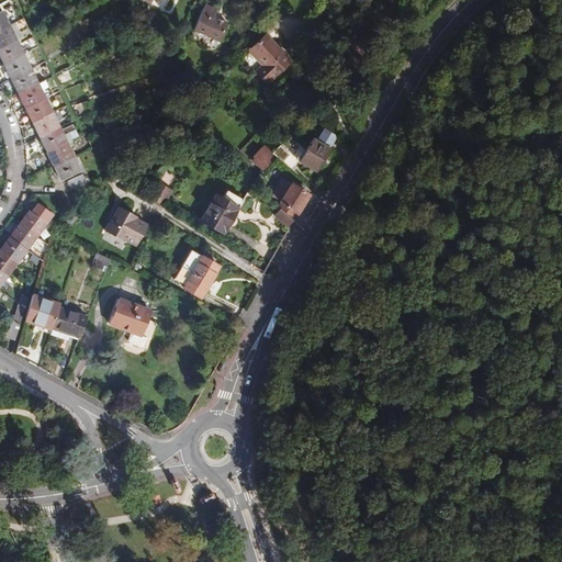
[(144,0),(165,9),(168,0),(144,0)]
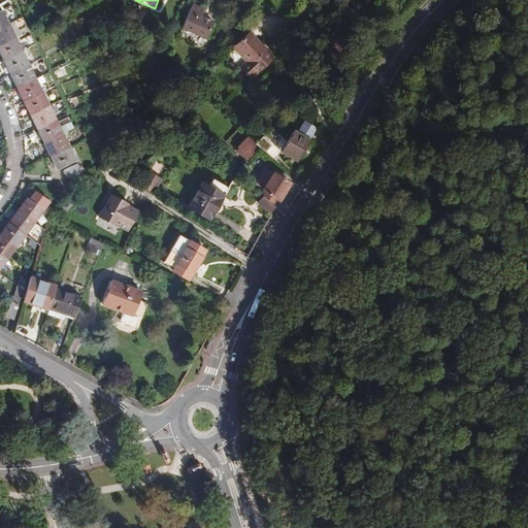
[(204,37),(212,22),(200,15),(203,8),(193,3),(182,27),(204,37)]
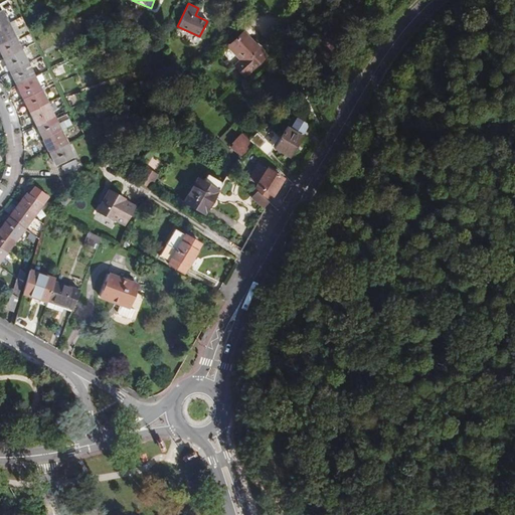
[(0,6),(0,25),(17,17),(11,7),(2,11),(0,6)]
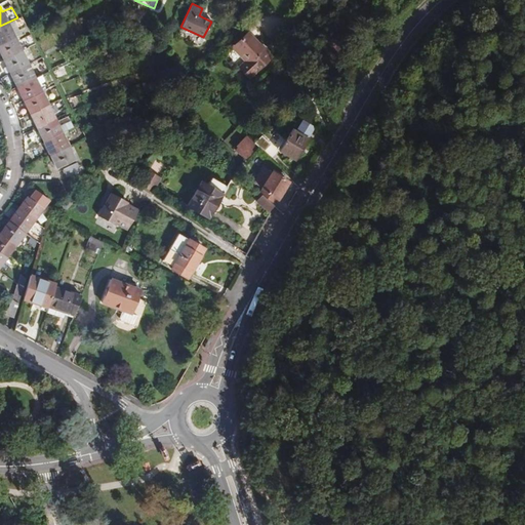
[(0,26),(0,43),(14,36),(12,32),(26,25),(22,15),(17,17),(0,26)]
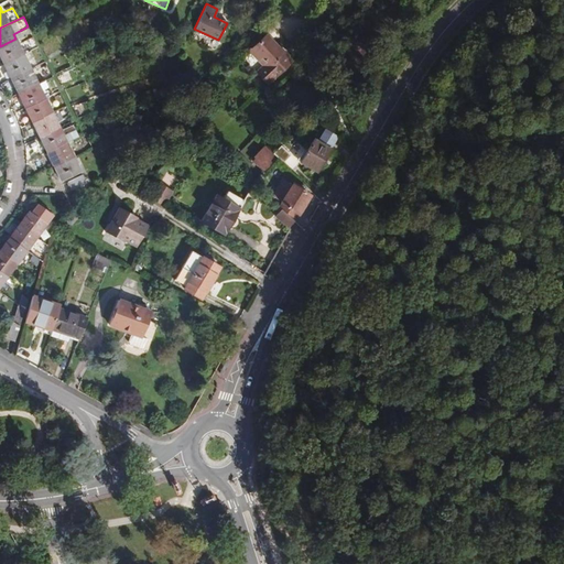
[(22,54),(38,46),(32,36),(18,43),(15,39),(0,46),(0,55),(3,63),(22,54)]
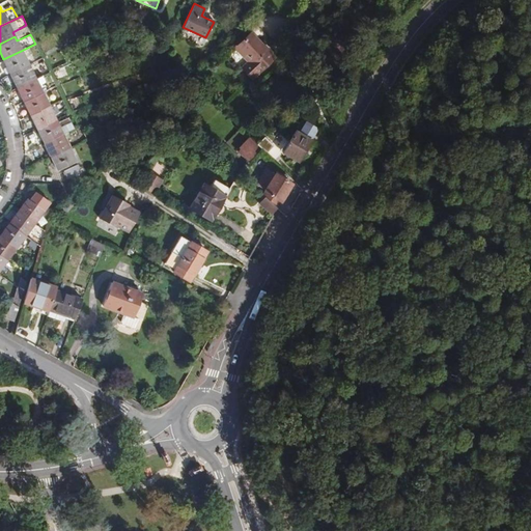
[(263,59),(257,53),(245,42),(223,62),(247,85),(268,63),(263,59)]
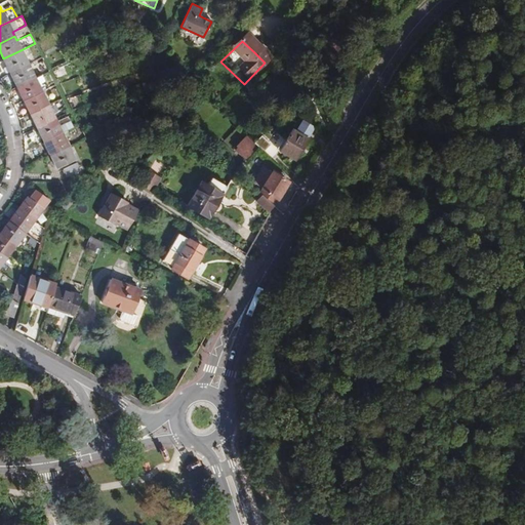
[(9,71),(10,72),(28,64),(21,50),(3,58),(7,66),(9,71)]
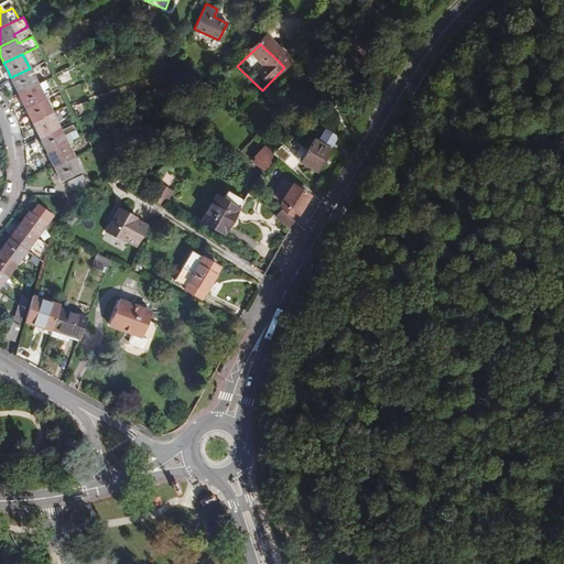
[(275,54),(273,56),(280,63),(282,60),(275,54)]
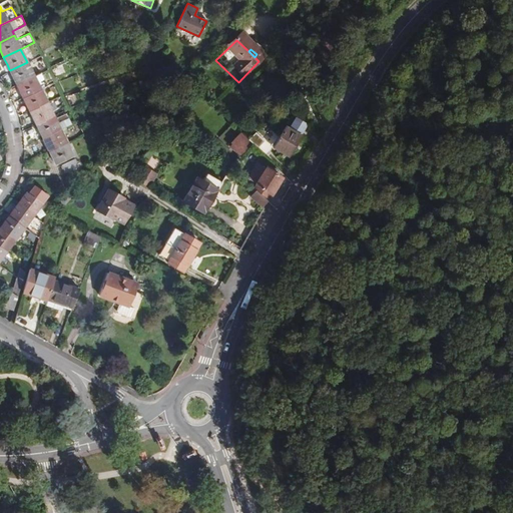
[(10,70),(16,83),(33,75),(27,62),(10,70)]
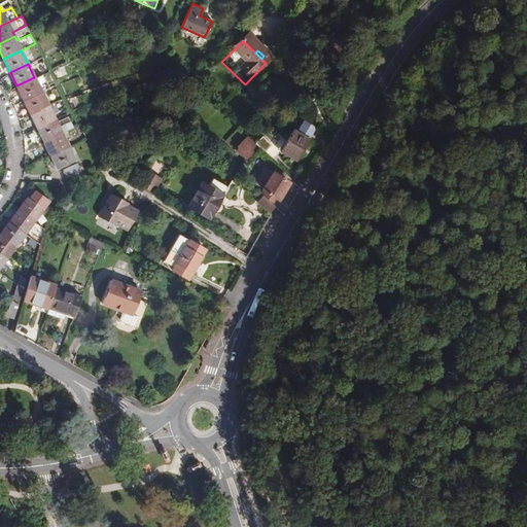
[(16,85),(24,100),(41,91),(34,77),(16,85)]
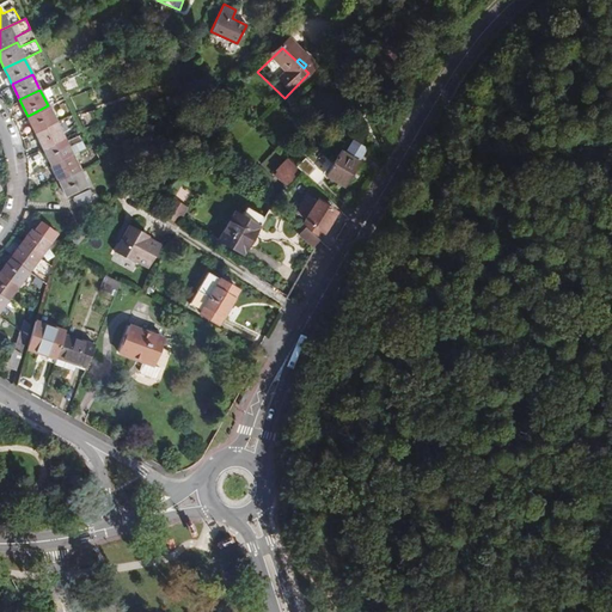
[(28,116),(35,132),(55,122),(48,105),(28,116)]
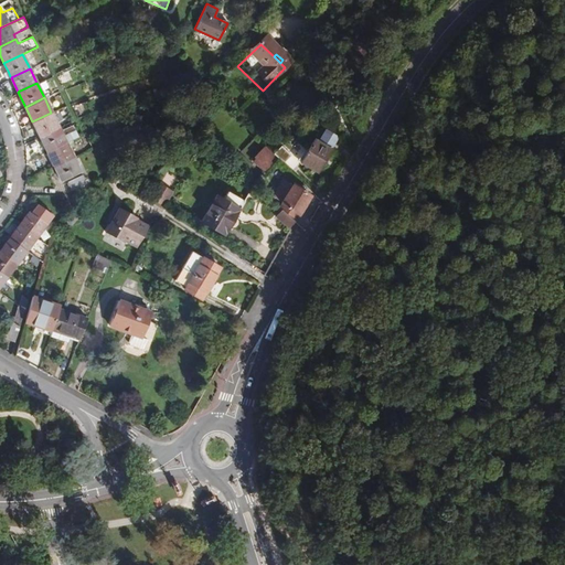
[(32,121),(40,136),(59,127),(51,113),(32,121)]
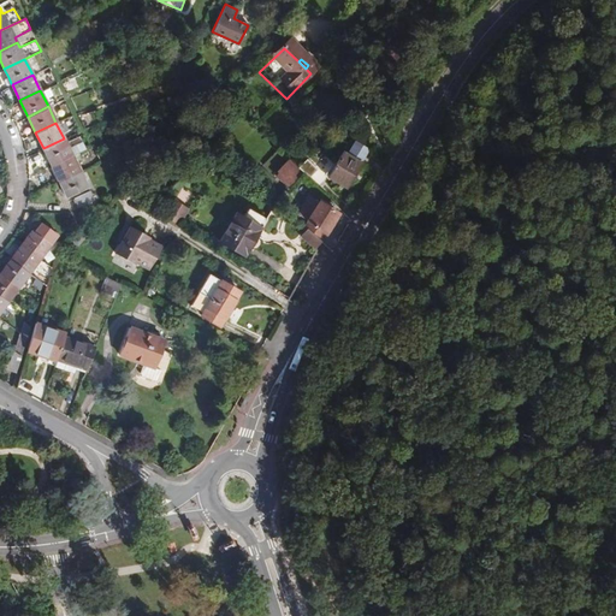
[(51,165),(71,154),(86,148),(80,136),(65,142),(64,138),(43,148),(51,165)]
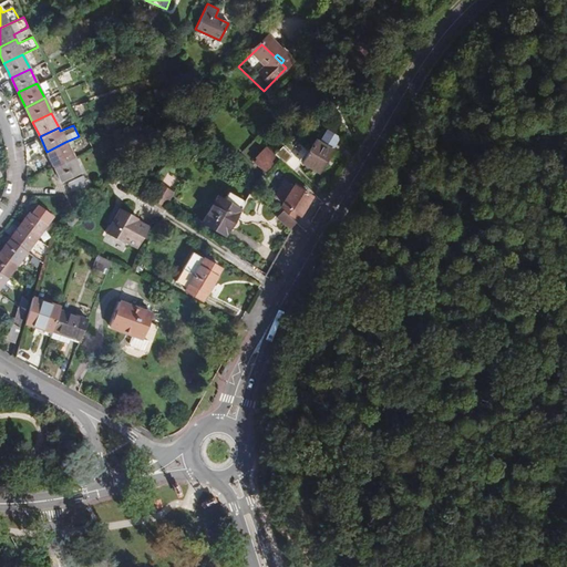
[(336,130),(327,125),(318,142),(332,150),(336,151),(342,138),(334,134),(336,130)]
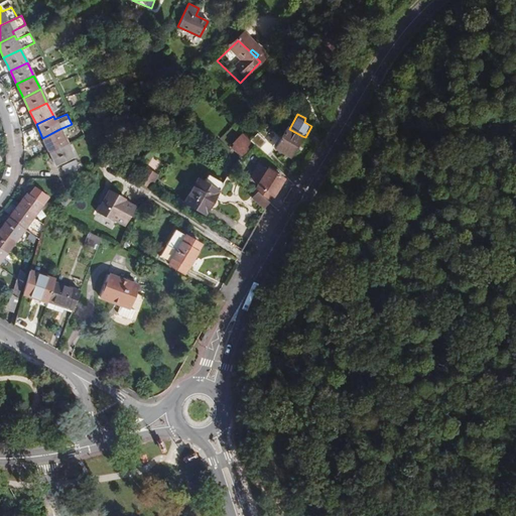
[(302,136),(289,129),(286,127),(274,148),(290,158),(302,136)]
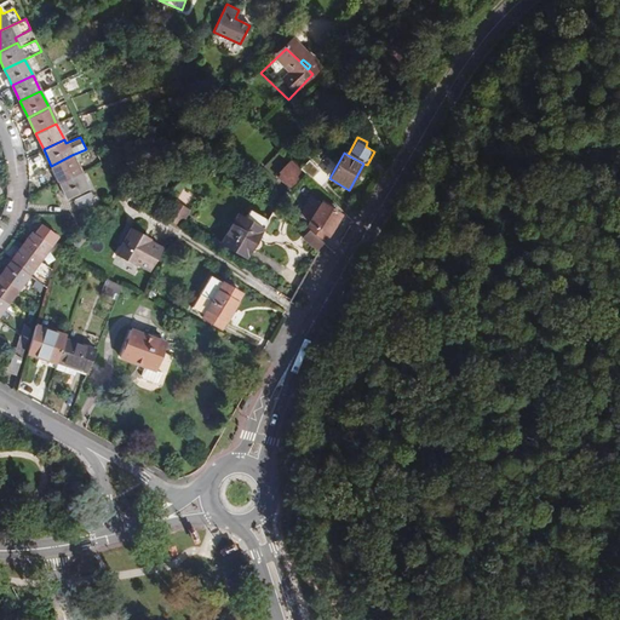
[(36,154),(26,159),(30,171),(41,166),(36,154)]
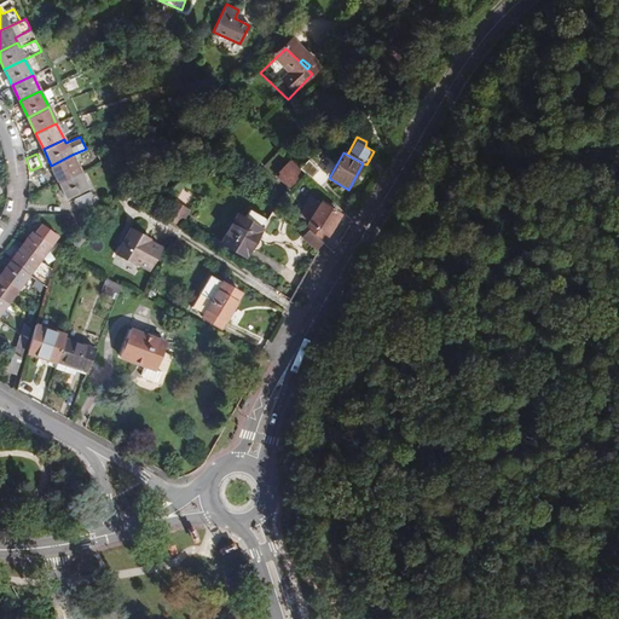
[(59,181),(80,171),(71,155),(51,166),(59,181)]
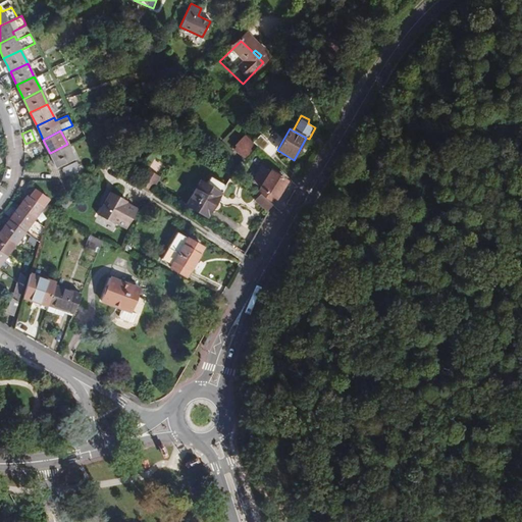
[(249,144),(255,148),(259,152),(265,144),(256,136),(249,144)]
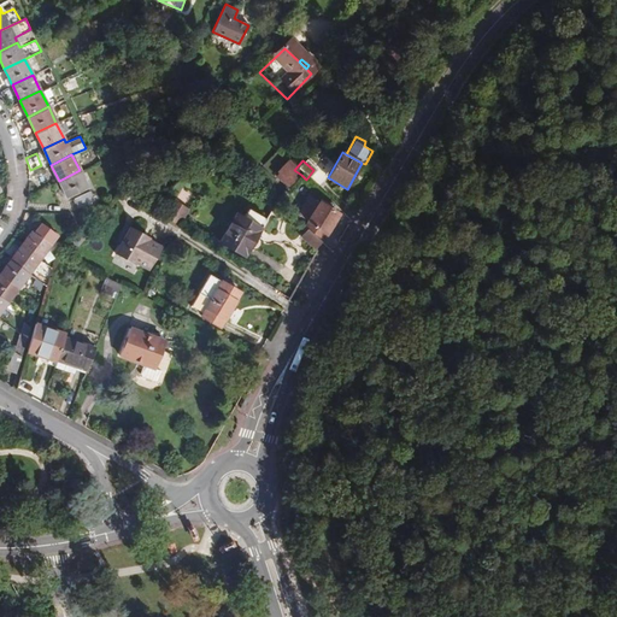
[(294,170),(292,166),(277,182),(287,191),(301,175),(294,170)]
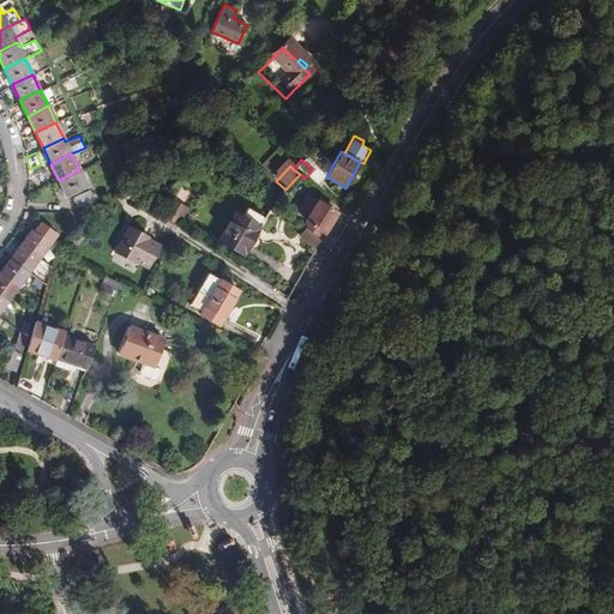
[(88,186),(79,169),(59,180),(67,197),(88,186)]
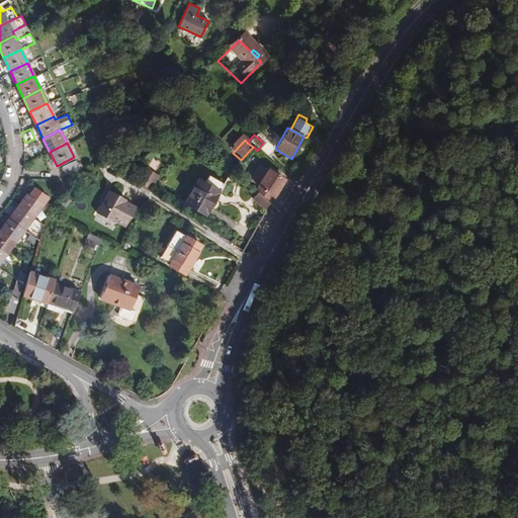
[(66,174),(79,168),(76,160),(63,166),(66,174)]
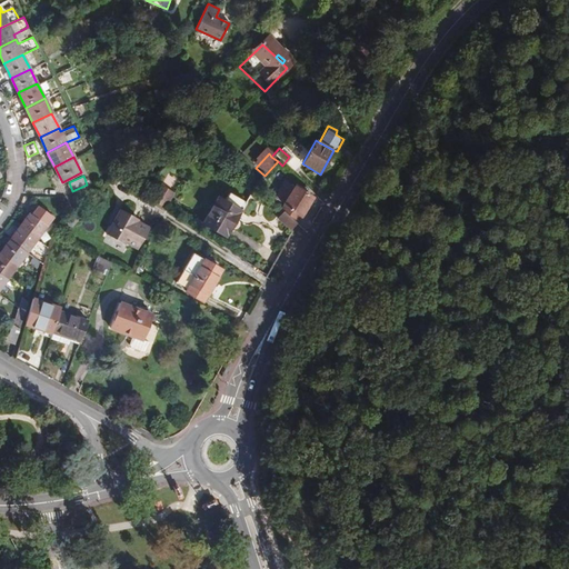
[(282,207),(280,210),(281,211),(288,216),(291,210),(300,216),(312,197),(296,186),(281,206),(282,207)]
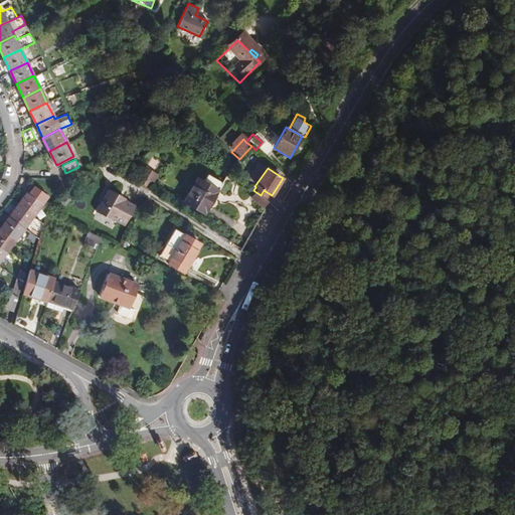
[(213,197),(222,182),(206,174),(202,181),(197,178),(184,202),(204,213),(209,205),(214,206),(216,203),(216,200),(213,197)]
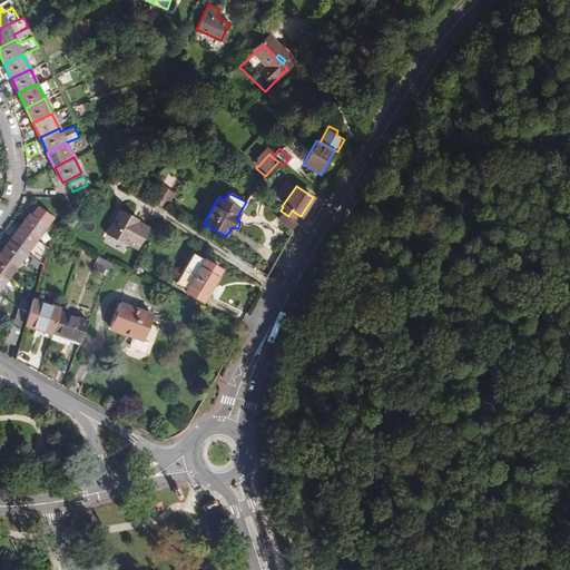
[(20,227),(37,239),(52,217),(38,207),(31,215),(30,214),(20,227)]
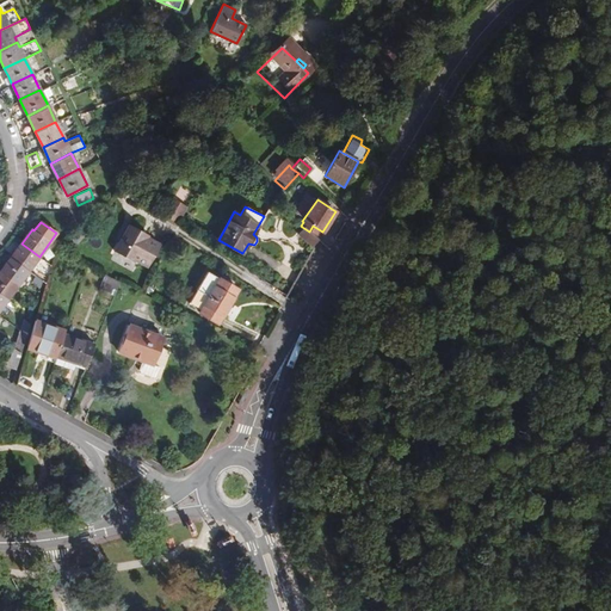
[(140,234),(141,230),(130,224),(115,251),(134,261),(135,259),(148,266),(160,245),(147,238),(140,234)]
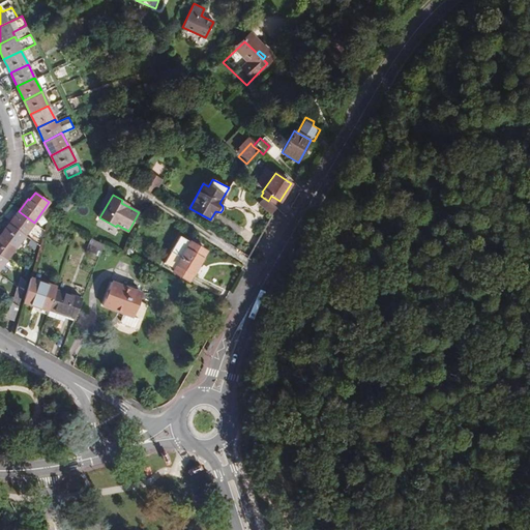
[(275,206),(280,201),(271,196),(268,201),(275,206)]
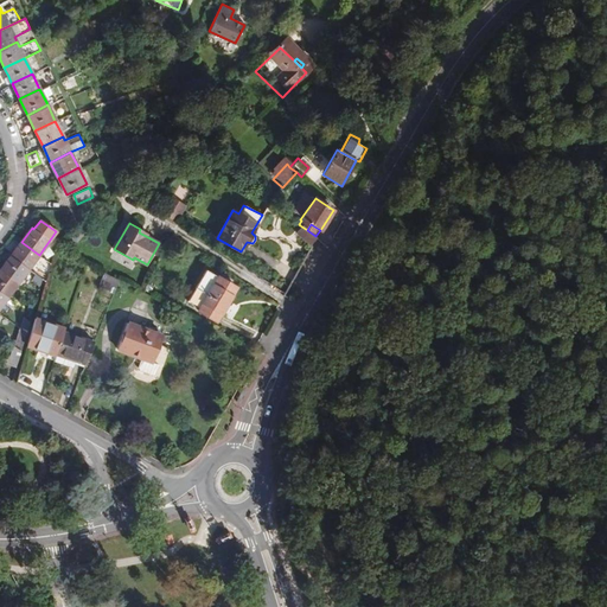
[(307,230),(300,225),(294,232),(310,246),(317,238),(315,236),(307,230)]
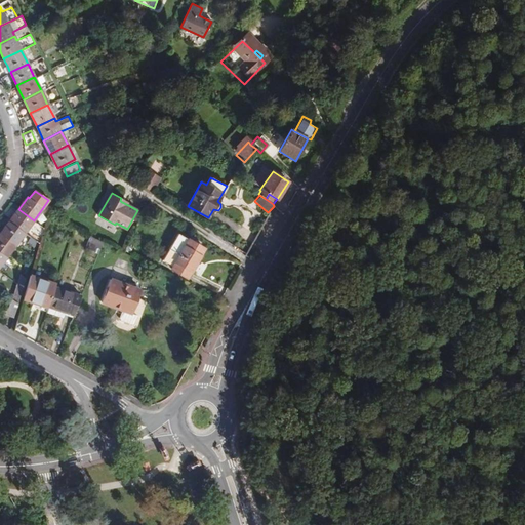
[(59,213),(72,202),(67,198),(55,209),(59,213)]
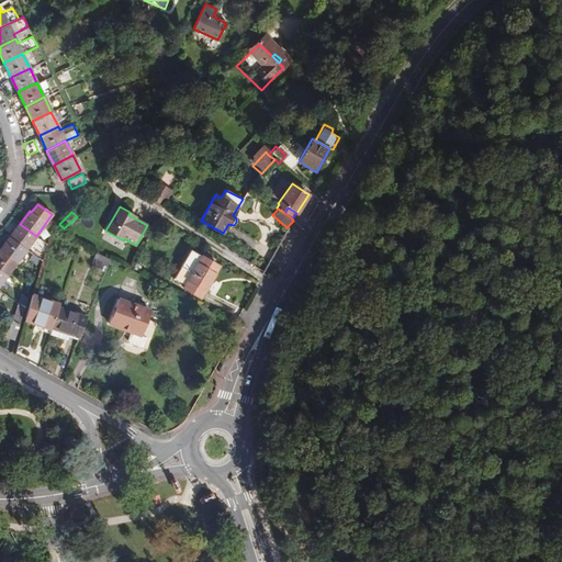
[(26,248),(36,236),(20,224),(10,237),(26,248)]
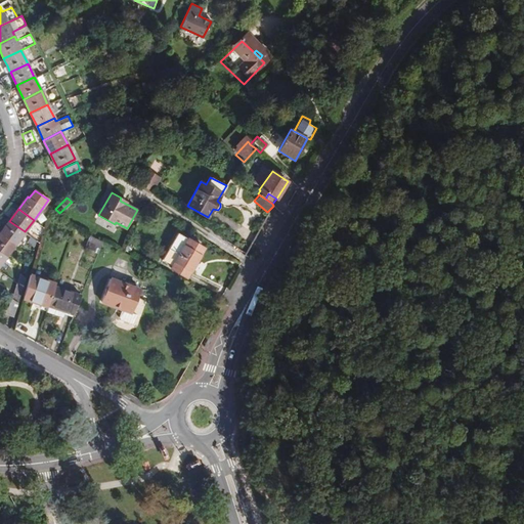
[(15,244),(25,231),(9,221),(0,232),(15,244)]
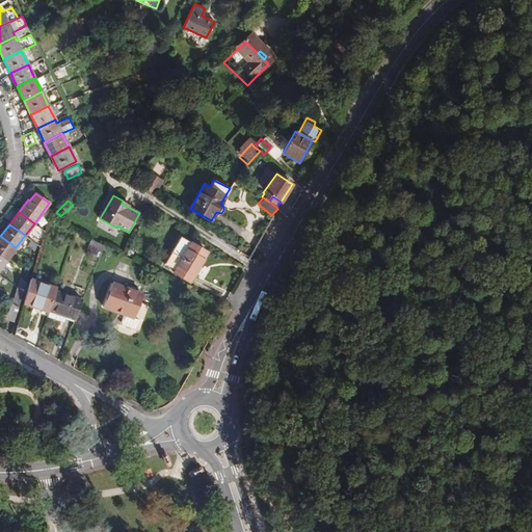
[(0,236),(0,256),(6,261),(16,247),(0,236)]
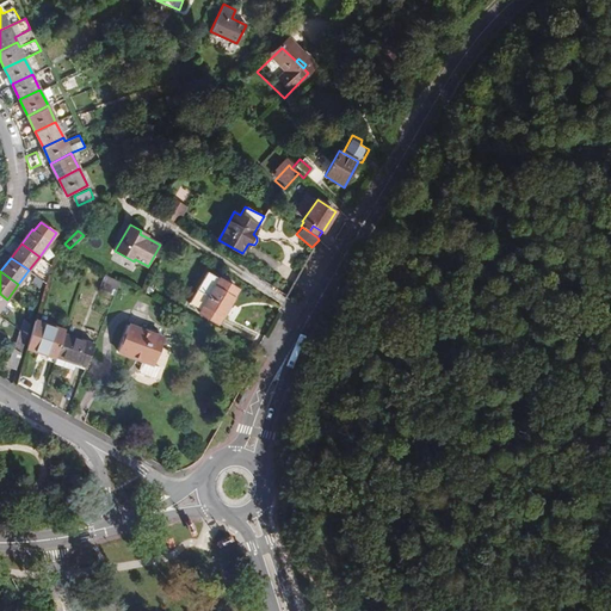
[(233,297),(238,288),(208,271),(190,302),(202,309),(199,312),(217,322),(233,297)]
